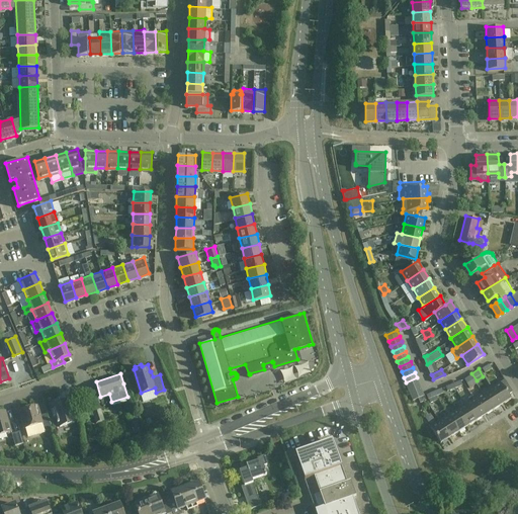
[(477,380),(471,373),(464,377),(469,386),(477,381),(477,380)]
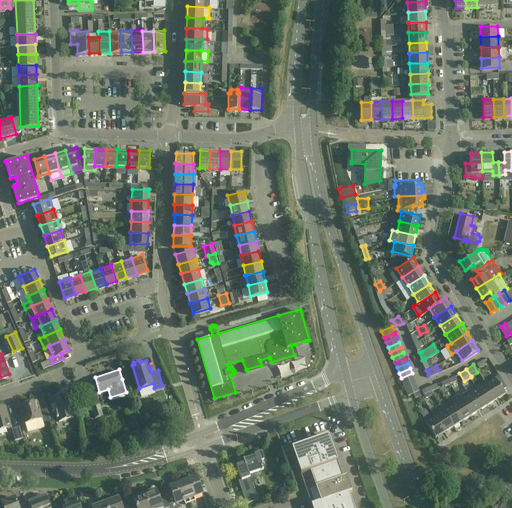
[(401,378),(403,383),(414,378),(412,373),(401,378)]
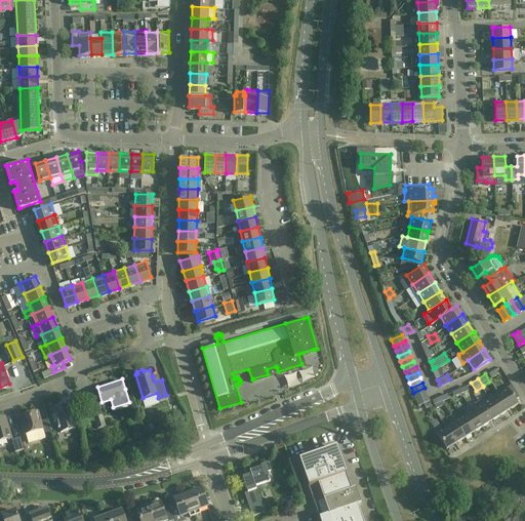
[(512,383),(498,391),(509,408),(518,402),(515,398),(519,395),(512,383)]
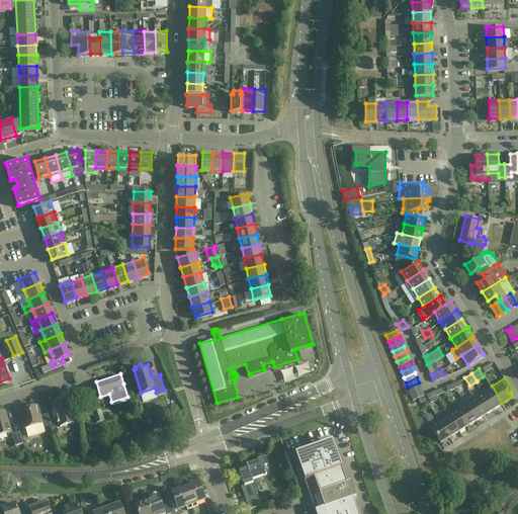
[(422,388),(419,382),(408,388),(411,393),(422,388)]
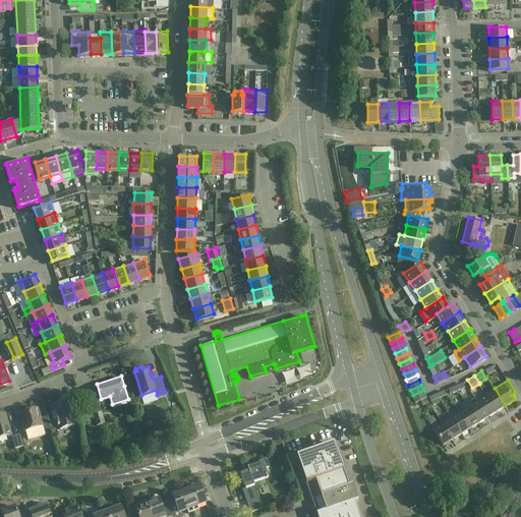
[(495,388),(485,394),(496,410),(505,405),(495,388)]
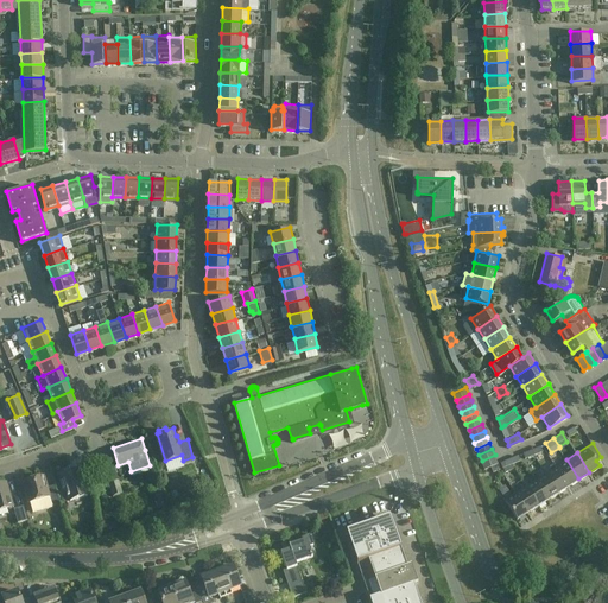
[(73,469),(71,467),(58,470),(62,486),(67,484),(70,497),(87,493),(82,476),(89,475),(87,455),(76,457),(78,468),(73,469)]
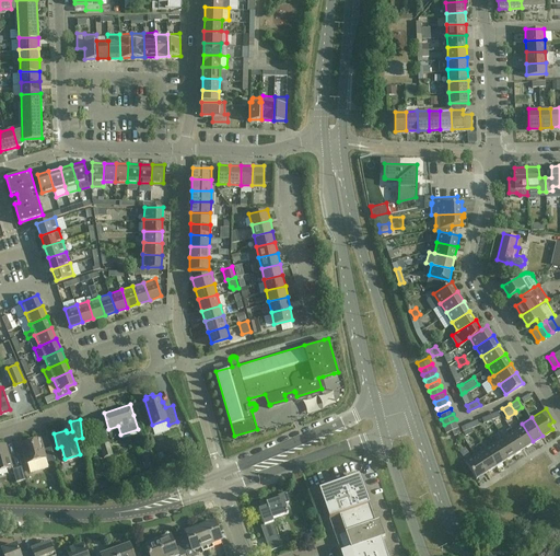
[(458,425),(456,419),(444,425),(446,430),(452,428),(458,425)]
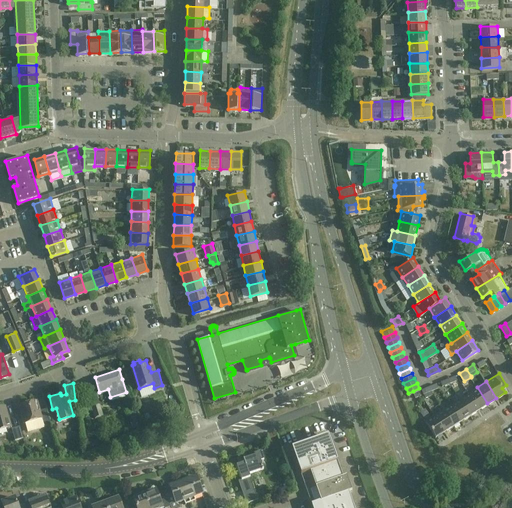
[(430,389),(429,385),(421,388),(423,392),(425,396),(432,393),(430,389)]
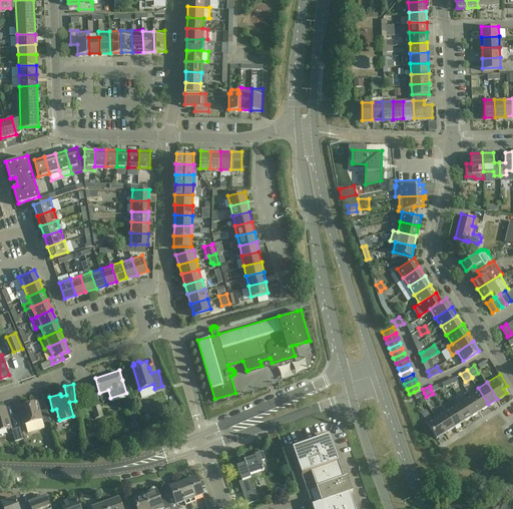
[(478,388),(469,393),(480,409),(488,404),(478,388)]
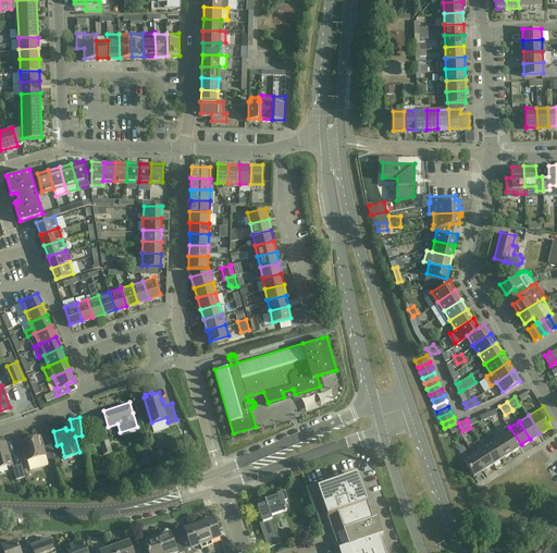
[(509,427),(500,432),(511,451),(521,444),(509,427)]
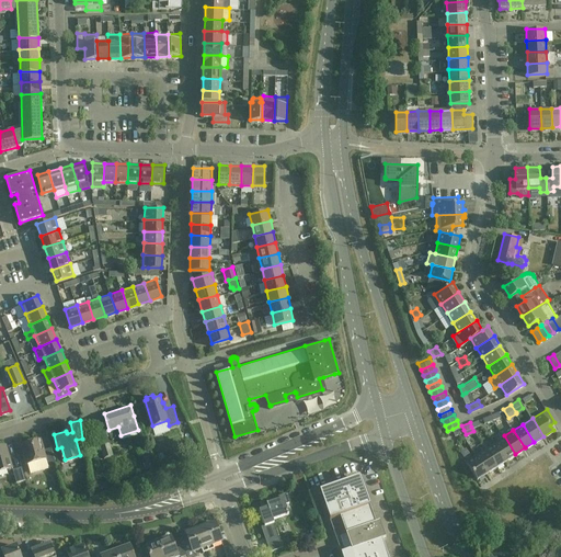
[(504,435),(494,442),(505,459),(515,454),(504,435)]
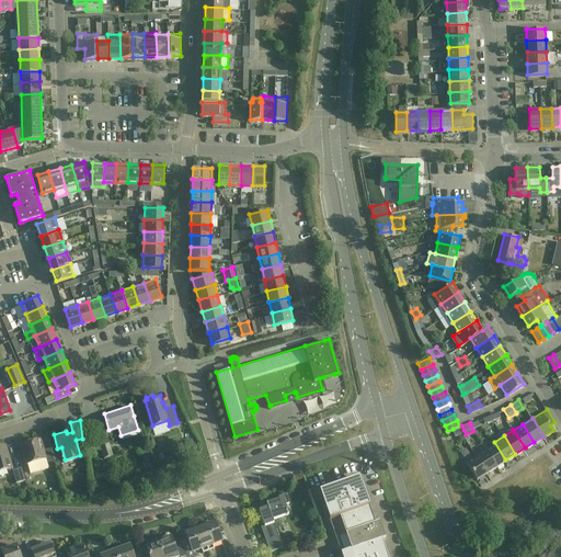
[(45,456),(48,465),(55,463),(50,446),(43,447),(41,438),(21,443),(26,462),(45,456)]
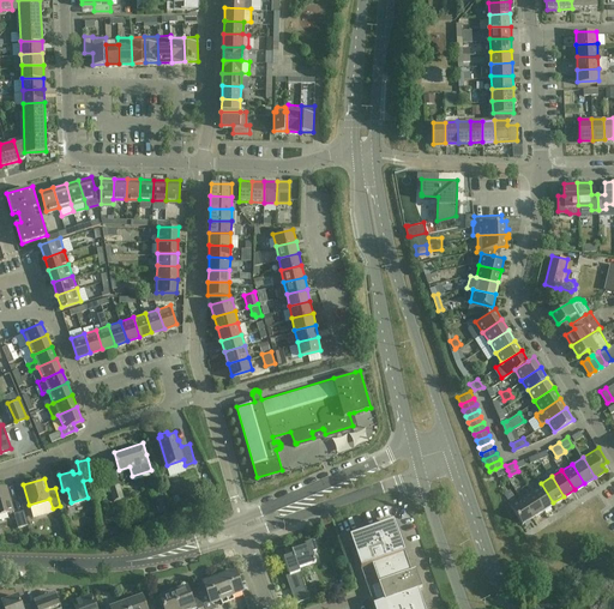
[(124,496),(119,483),(110,486),(114,499),(124,496)]
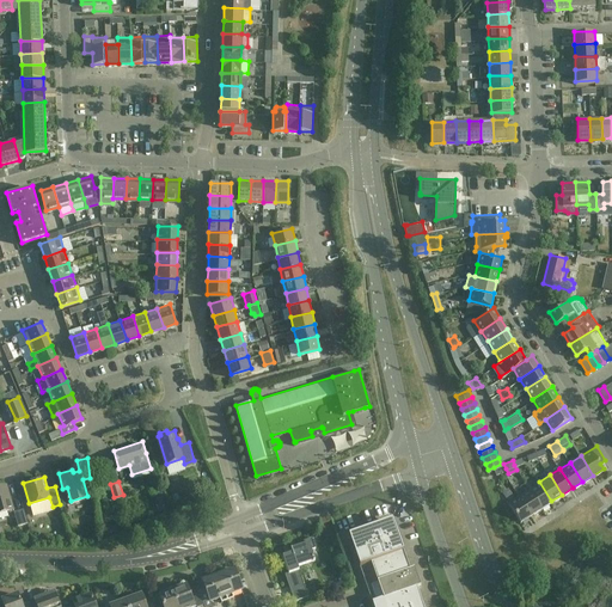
[(539,482),(528,488),(542,508),(551,501),(539,482)]
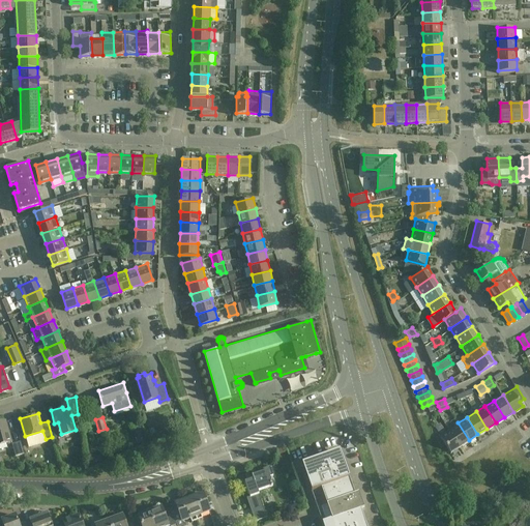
[(0,419),(0,442),(11,439),(5,418),(0,419)]
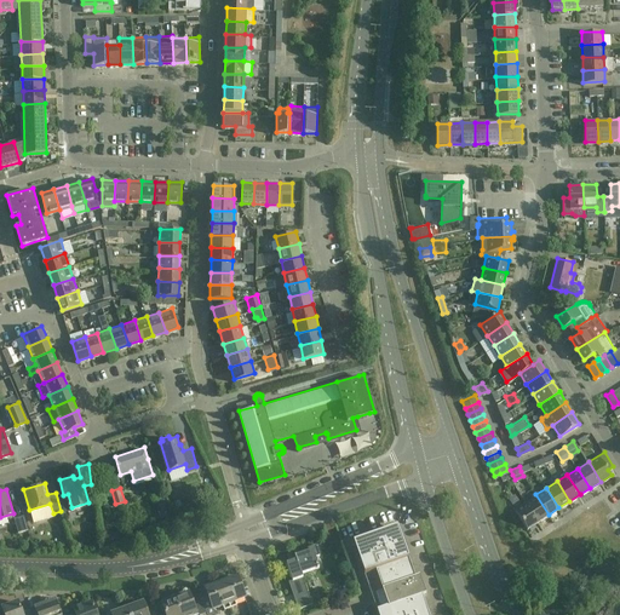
[(535,494),(526,501),(538,521),(549,515),(535,494)]
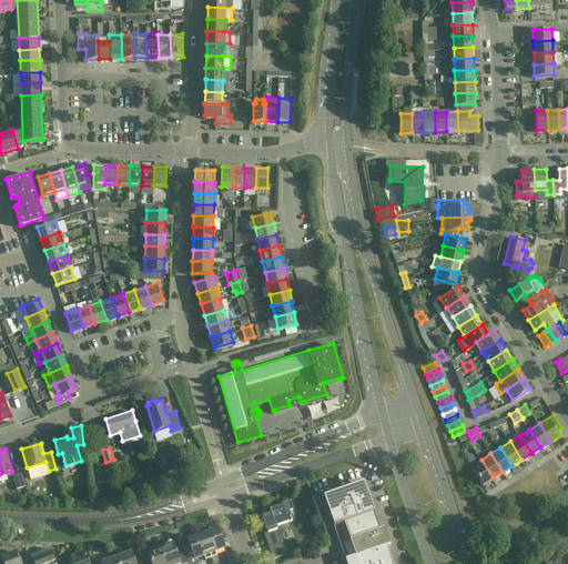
[(493,477),(482,460),(472,465),(483,484),(493,477)]
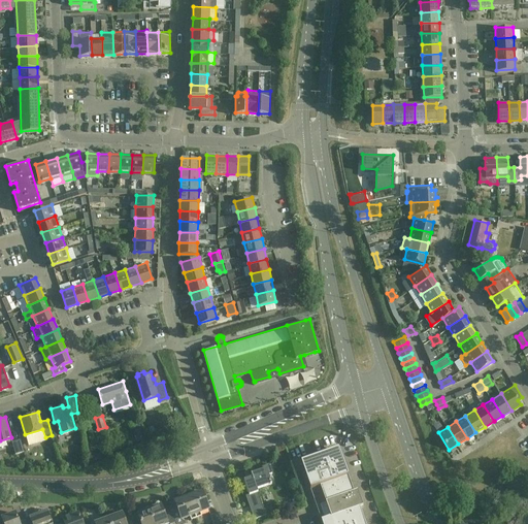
[(11,439),(15,452),(24,450),(21,437),(11,439)]
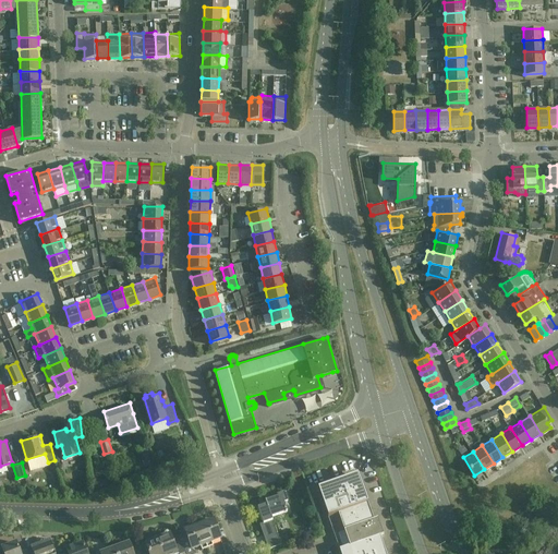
[(358,473),(318,486),(328,516),(332,514),(338,512),(344,528),(344,529),(338,531),(343,546),(340,548),(341,553),(386,553),(379,534),(384,533),(377,516),(373,518),(367,502),(358,473)]
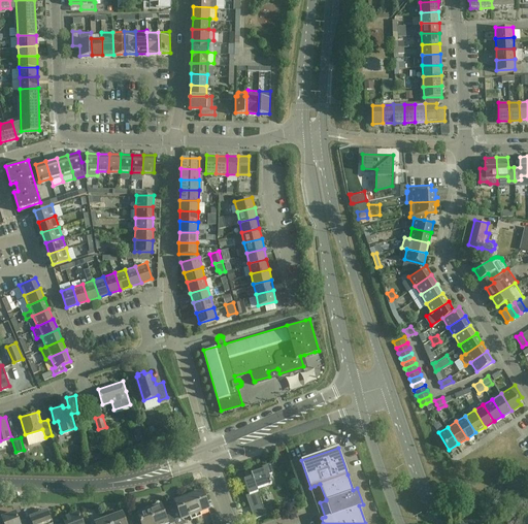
[(266,513),(263,504),(257,487),(272,482),(268,472),(272,471),(269,462),(244,470),(246,477),(243,478),(249,492),(245,493),(252,509),(254,517),(266,513)]
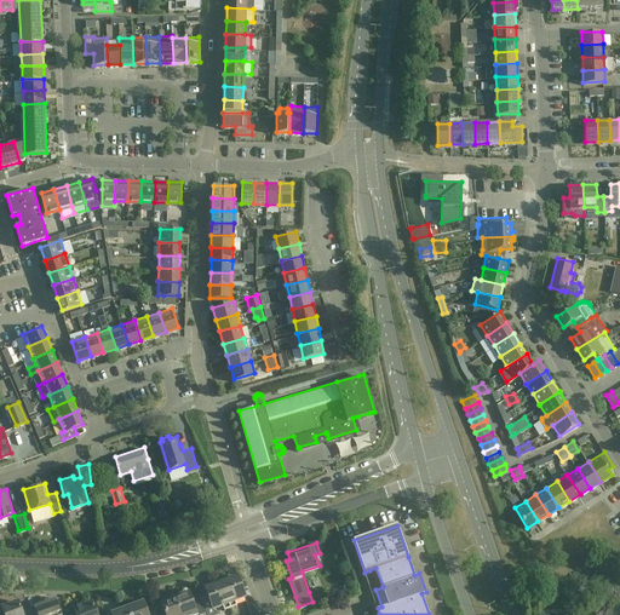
[(222,580),(230,605),(237,603),(235,598),(245,595),(237,574),(222,580)]
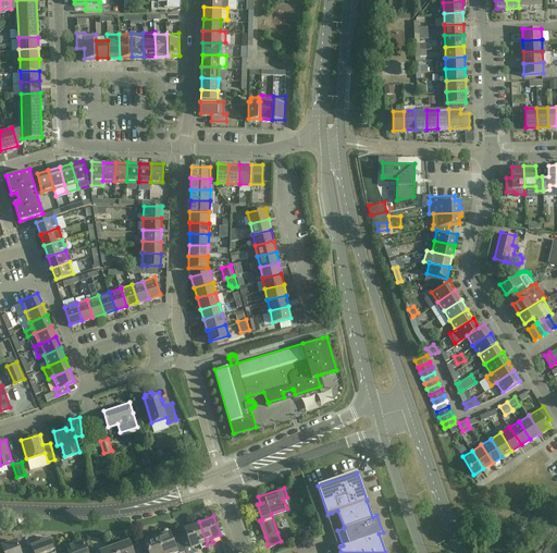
[(207,544),(199,521),(185,527),(187,533),(181,536),(182,539),(187,552),(195,552),(192,545),(200,542),(202,547),(207,544)]
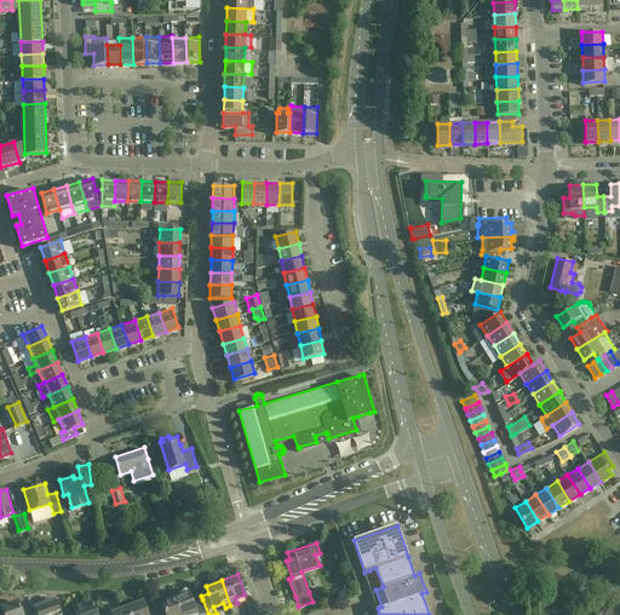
[(181,592),(174,595),(182,614),(191,614),(200,613),(200,614),(208,614),(202,599),(194,603),(187,586),(179,588),(181,592)]
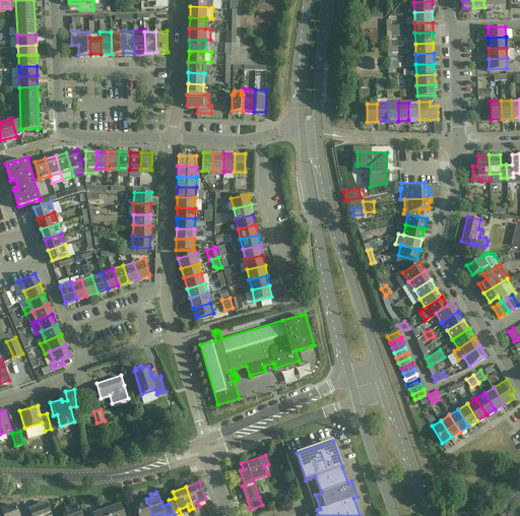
[(135,503),(139,514),(134,515),(152,515),(146,499),(135,503)]
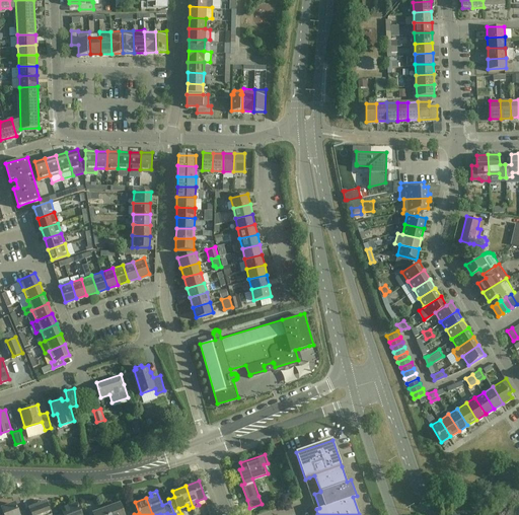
[(2,507),(4,514),(26,514),(24,509),(18,511),(15,502),(2,507)]
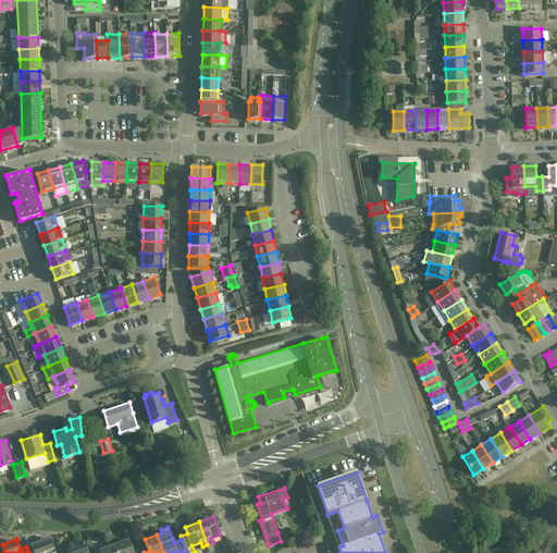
[(61,552),(88,552),(83,539),(74,542),(73,542),(73,543),(70,544),(69,543),(69,544),(66,545),(67,549),(61,552)]
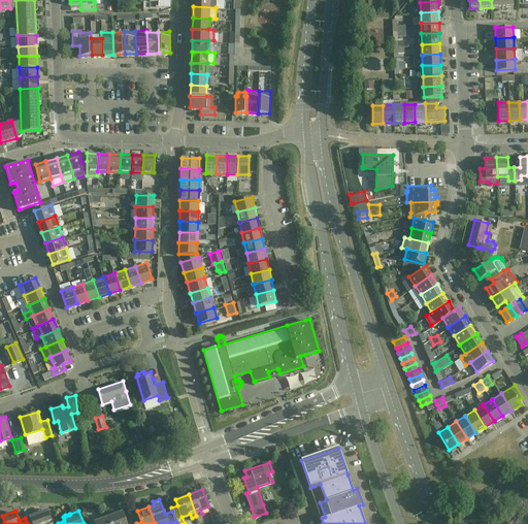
[(122,511),(108,516),(111,523),(133,523),(131,519),(126,521),(122,511)]
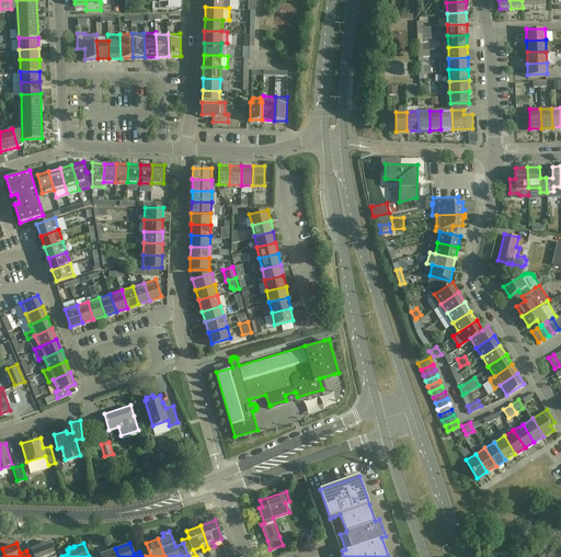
[(235,556),(230,543),(224,545),(227,556),(235,556)]
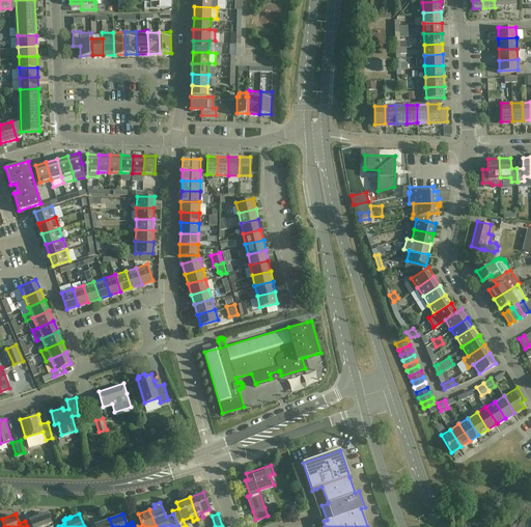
[(53,526),(50,517),(31,523),(32,526),(53,526)]
